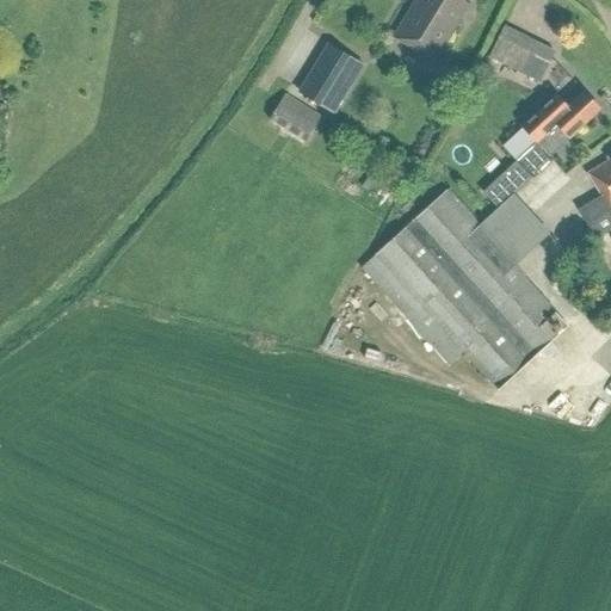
[(415,0),(393,38),(434,63),(469,6),(464,2),(466,0),(415,0)]
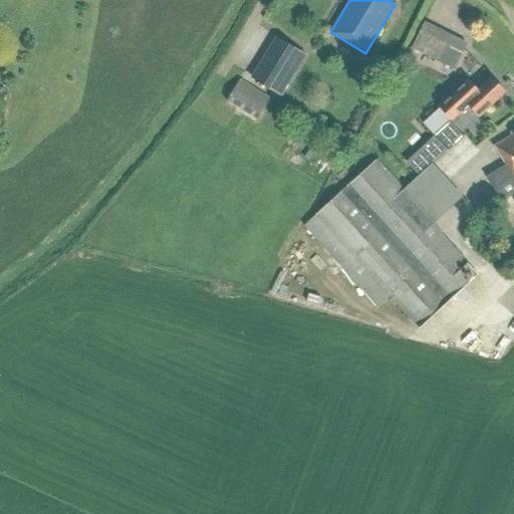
[(467,44),(424,22),(411,48),(454,70),(467,44)]
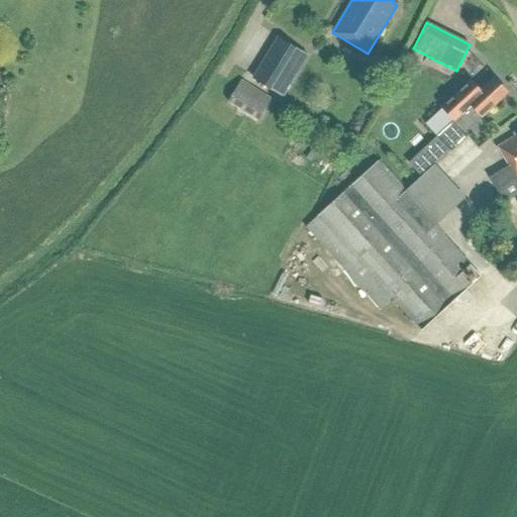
[(277,36),(251,78),(275,92),(301,50),(277,36)]
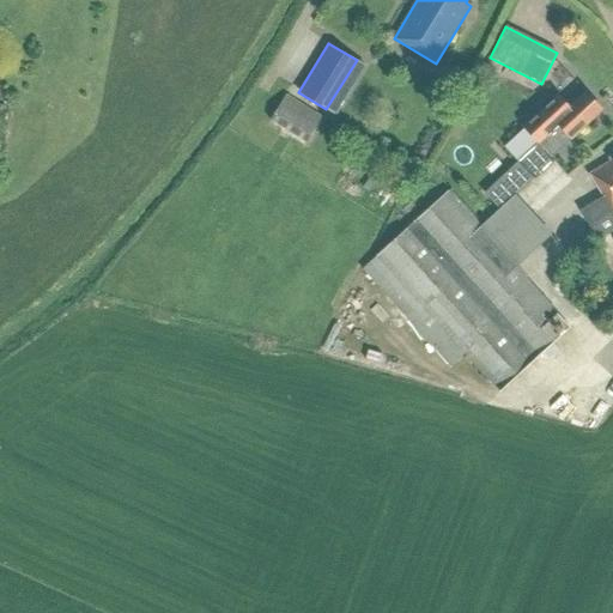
[(557,96),(523,127),(536,143),(538,144),(517,163),(532,178),(534,180),(554,161),(550,155),(569,137),(570,139),(602,110),(584,92),(568,108),(557,96)]
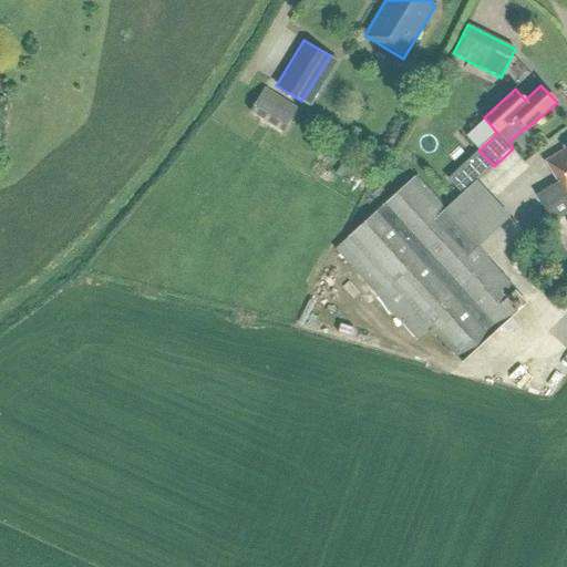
[(249,112),(282,132),(297,107),(265,88),(249,112)]
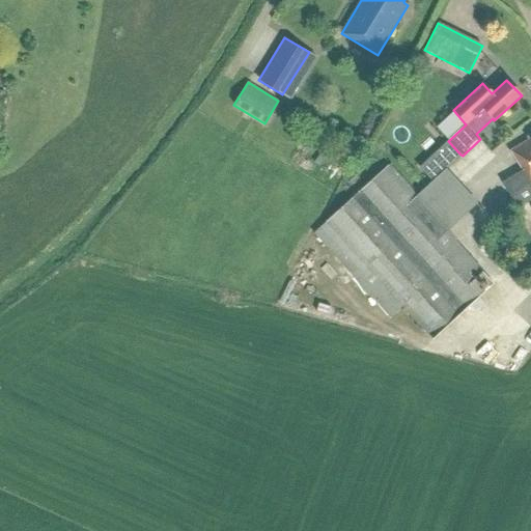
[(525,171),(504,184),(520,208),(530,201),(530,138),(511,150),(525,171)]
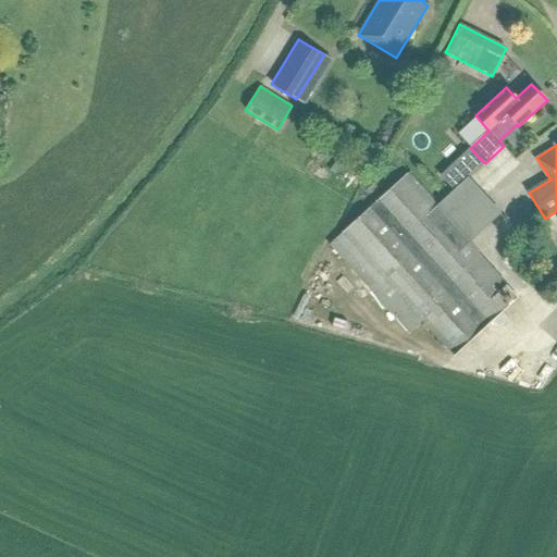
[(483,162),(470,148),(469,147),(440,176),(453,190),(483,162)]
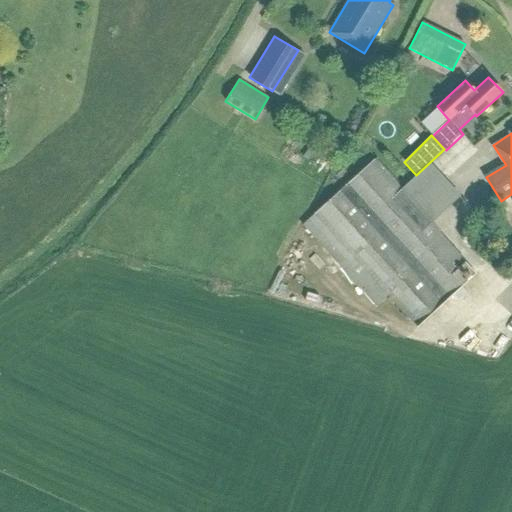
[(402,190),(375,161),(304,225),(377,306),(389,295),(418,326),(476,274),(431,224),(460,197),(430,164),(402,190)]
